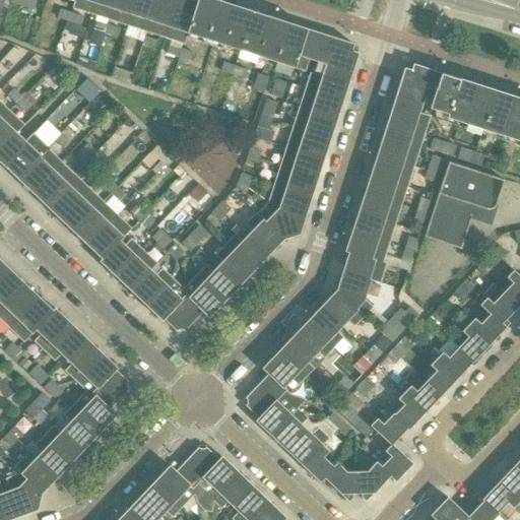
[(30,0),(23,0),(21,6),(34,10),(37,2),(30,0)]
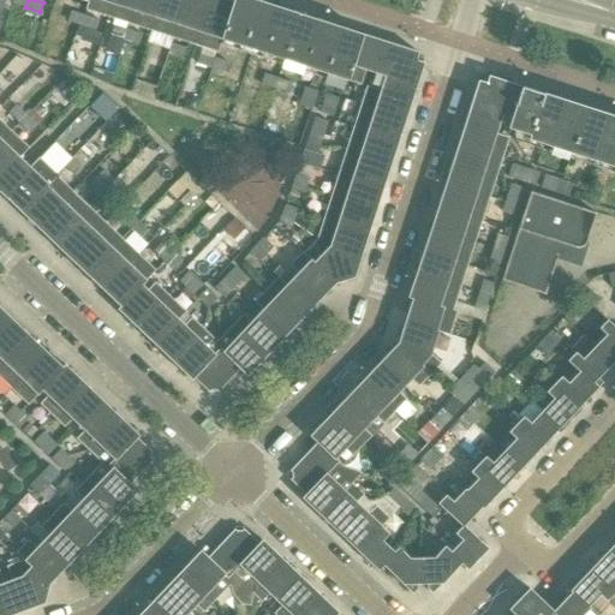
[(89,0),(85,10),(107,17),(113,0),(89,0)]
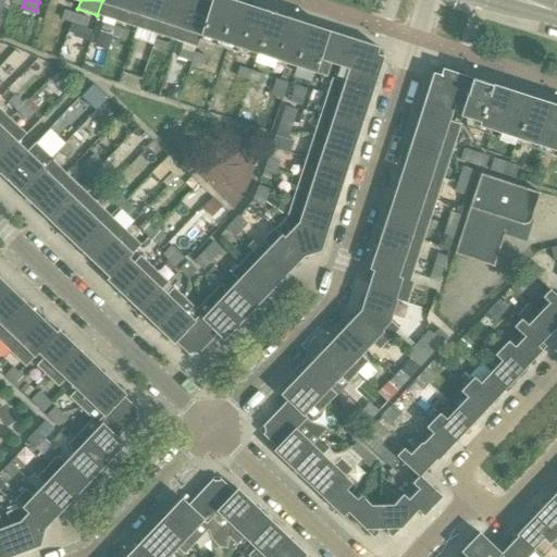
[(102,0),(97,15),(116,22),(124,0),(102,0)]
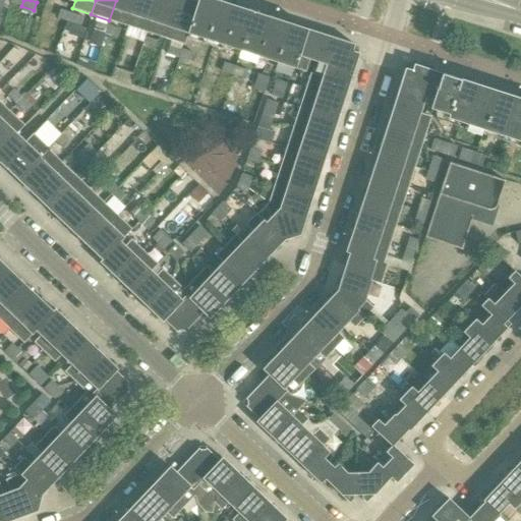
[(116,0),(109,20),(127,26),(136,0),(116,0)]
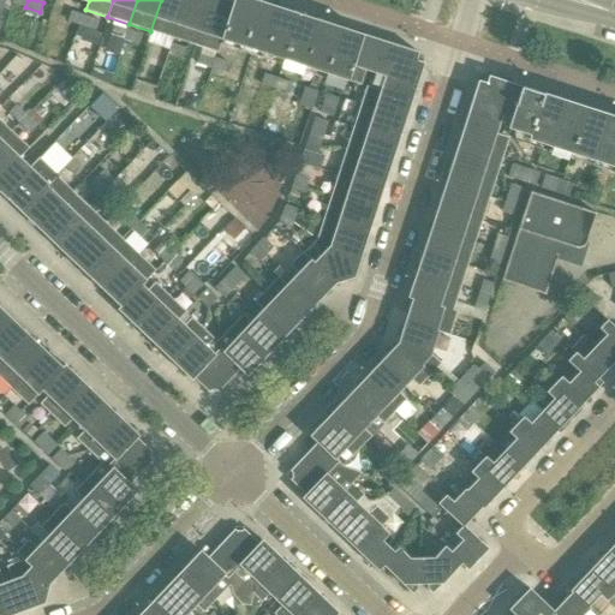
[(161,0),(150,31),(172,37),(185,0),(161,0)]
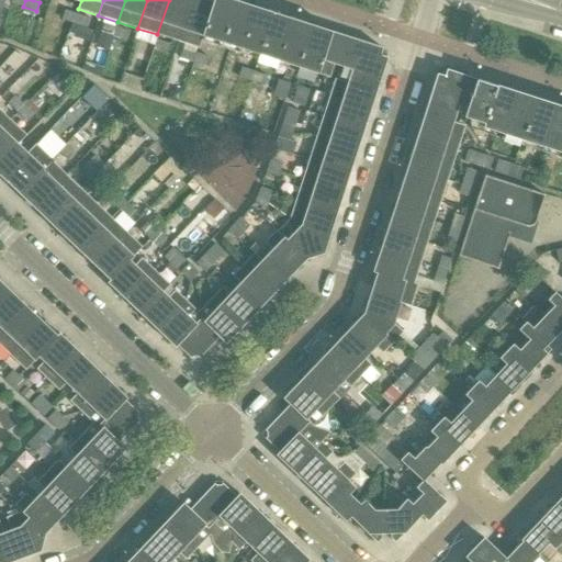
[(169,0),(157,34),(177,41),(191,0),(169,0)]
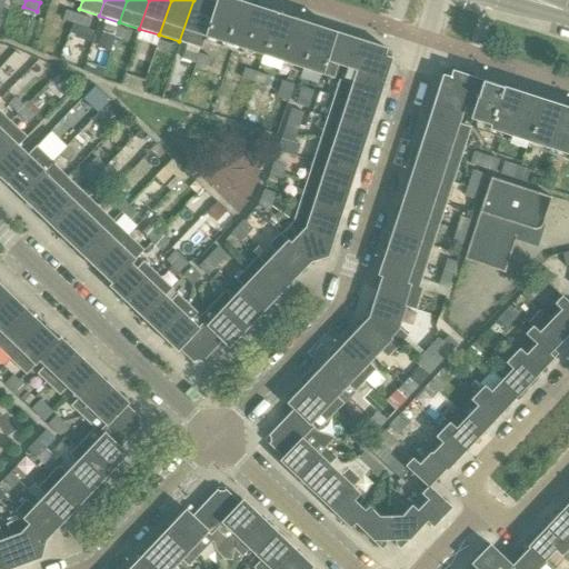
[(202,36),(202,37),(213,2),(206,0),(193,0),(179,41),(198,48),(202,36)]
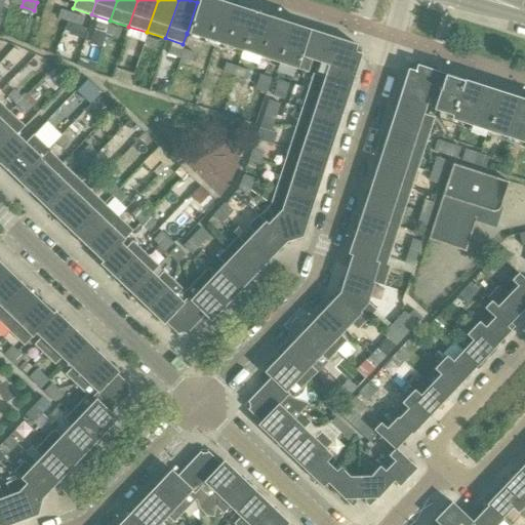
[(187,34),(213,42),(227,3),(217,0),(198,0),(197,2),(187,34)]
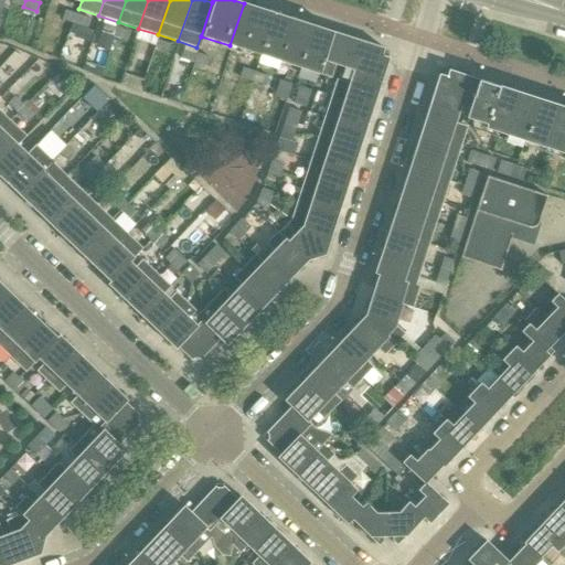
[(230,45),(259,55),(274,13),(244,3),(230,45)]
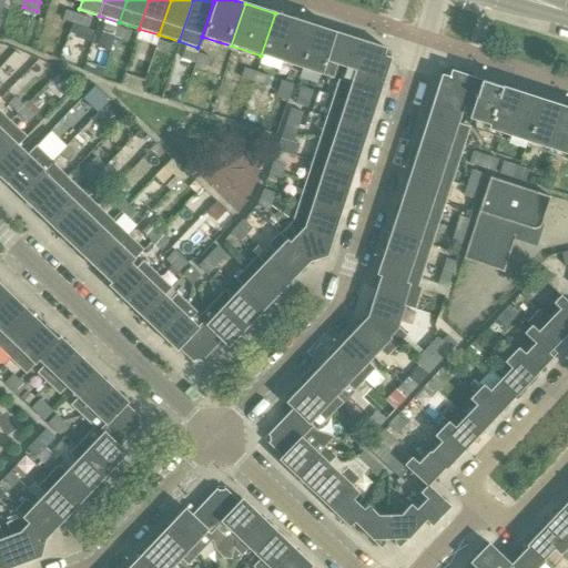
[(62,20),(75,23),(78,14),(66,10),(62,20)]
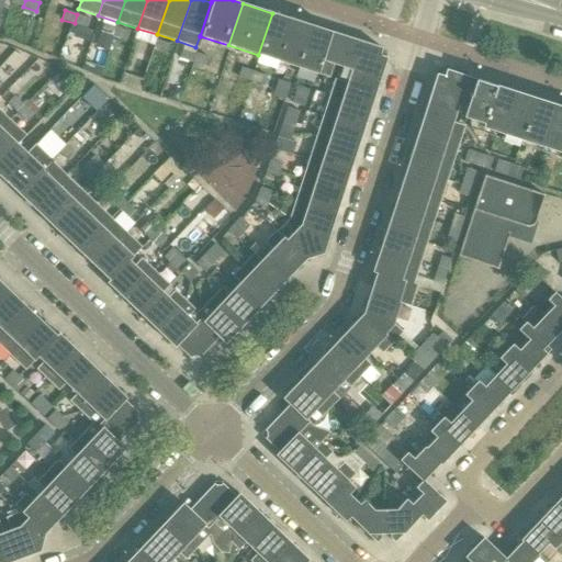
[(258,55),(287,64),(301,22),(272,13),(258,55)]
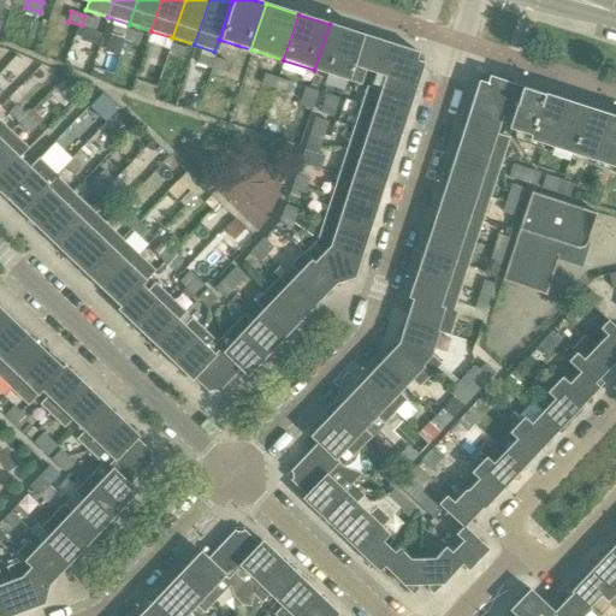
[(84,16),(82,25),(95,30),(99,21),(84,16)]
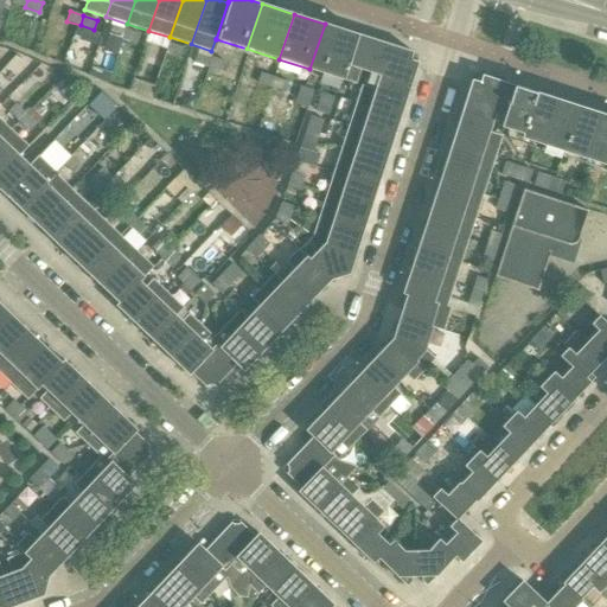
[(310,69),(340,80),(356,34),(325,24),(310,69)]
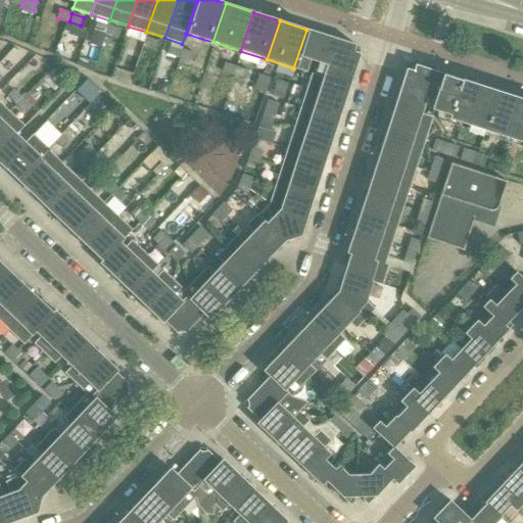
[(94,30),(106,34),(108,26),(97,21),(94,30)]
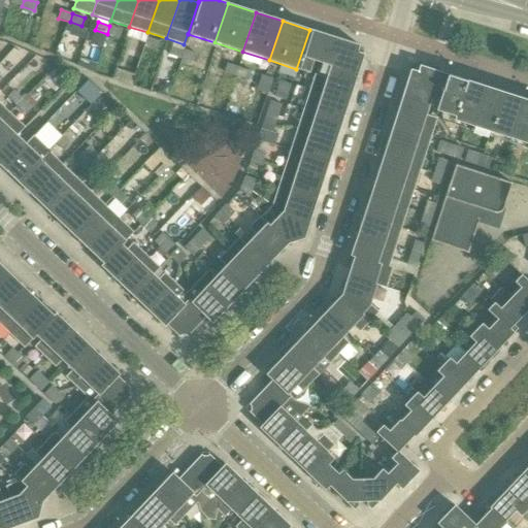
[(109,26),(107,34),(119,38),(122,29),(109,26)]
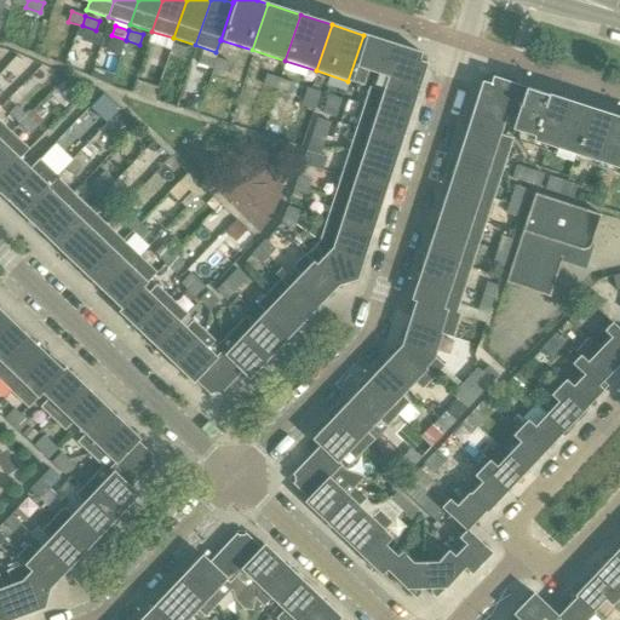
[(367,70),(378,74),(389,42),(363,35),(348,81),(362,86),(367,70)]
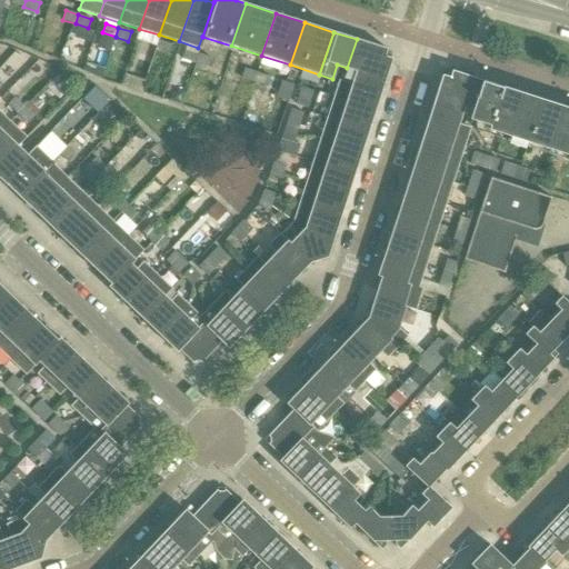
[(355,70),(350,83),(380,93),(391,59),(383,56),(386,49),(357,39),(347,68),(355,70)]
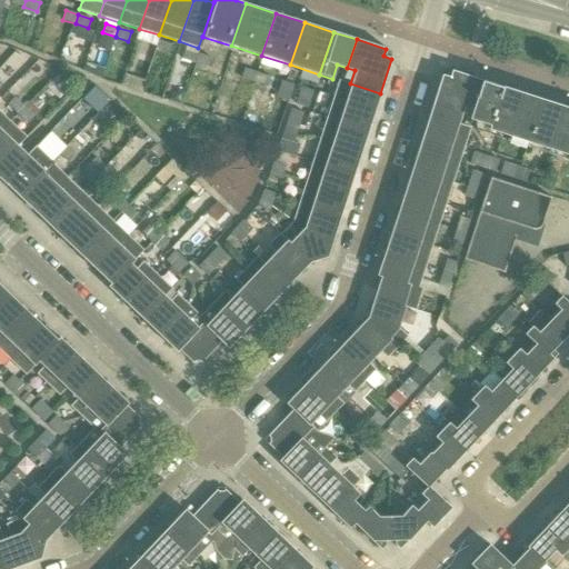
[(159,40),(156,50),(168,53),(171,45),(159,40)]
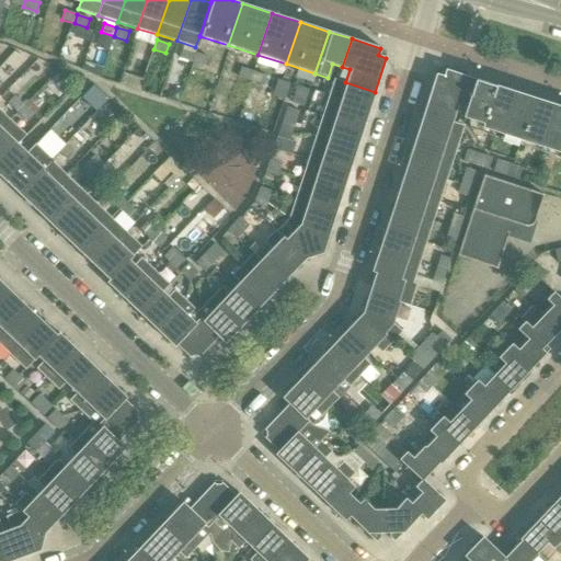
[(180,58),(193,61),(195,53),(183,48),(180,58)]
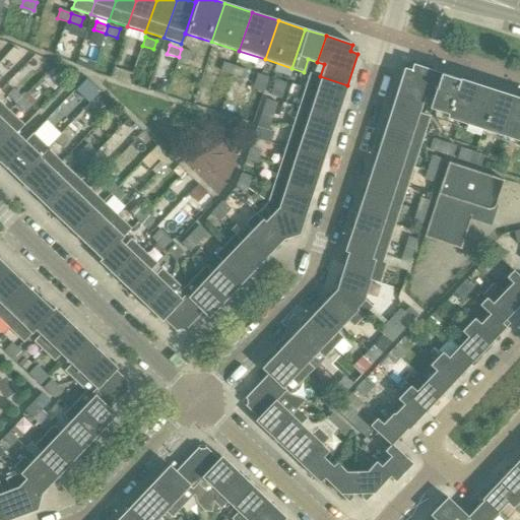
[(181,49),(179,57),(190,61),(193,53),(181,49)]
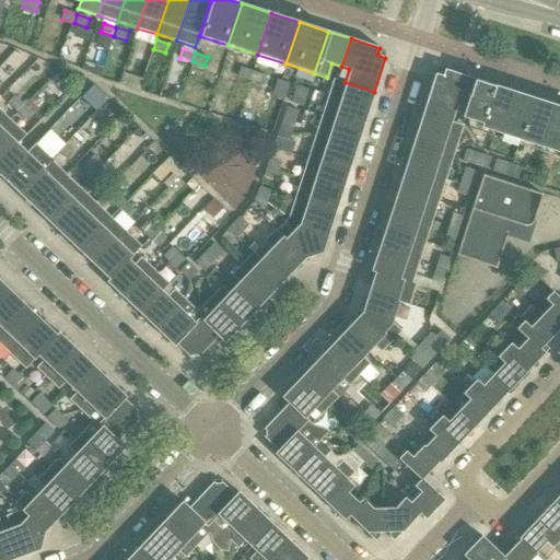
[(237,77),(251,80),(253,71),(241,68),(237,77)]
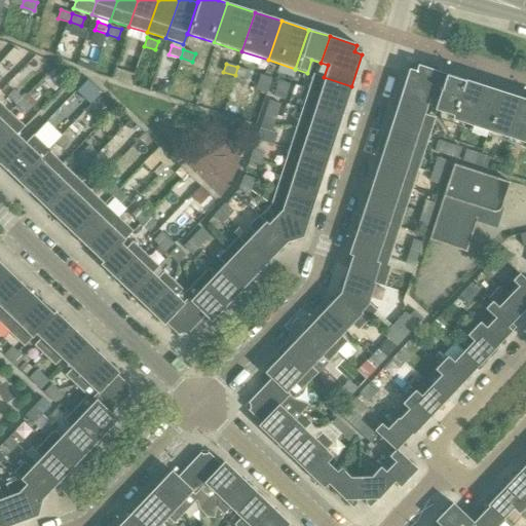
[(417,65),(414,72),(427,99),(436,102),(433,110),(437,111),(448,75),(417,65)]
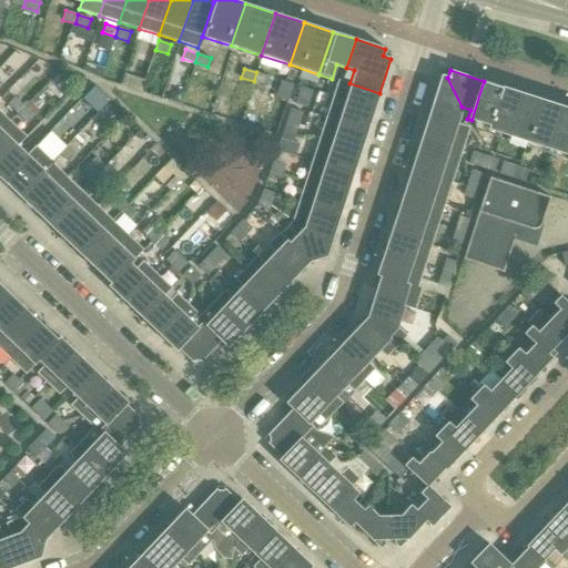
[(256,72),(254,81),(266,85),(270,77),(256,72)]
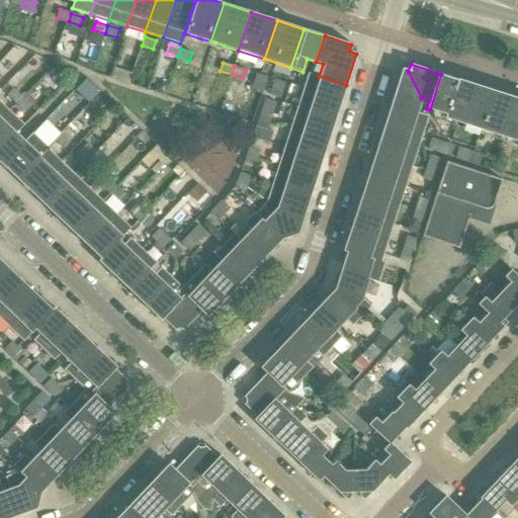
[(402,68),(390,105),(417,113),(421,97),(408,71),(402,68)]
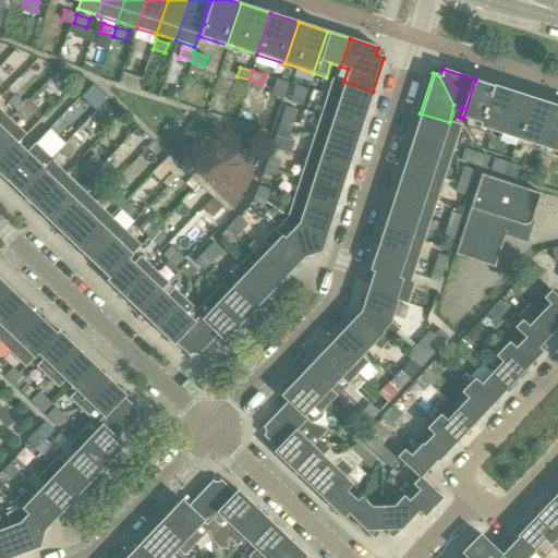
[(270,96),(282,99),(288,83),(276,79),(270,96)]
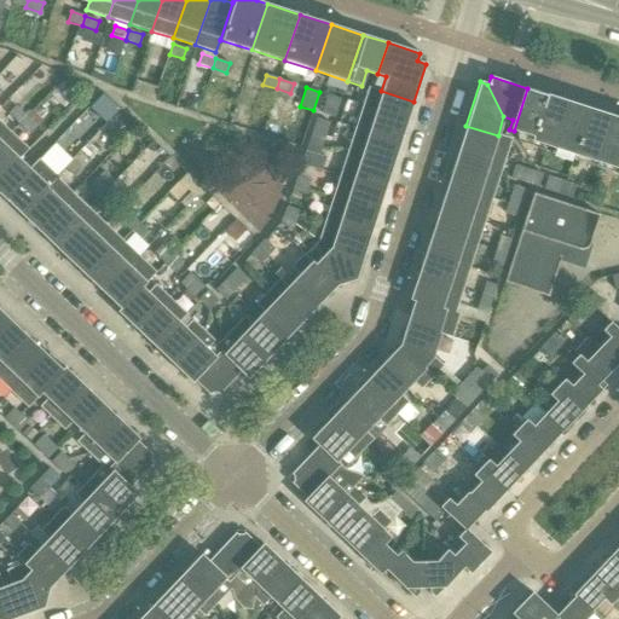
[(368,87),(360,110),(406,123),(414,102),(381,91),(368,87)]
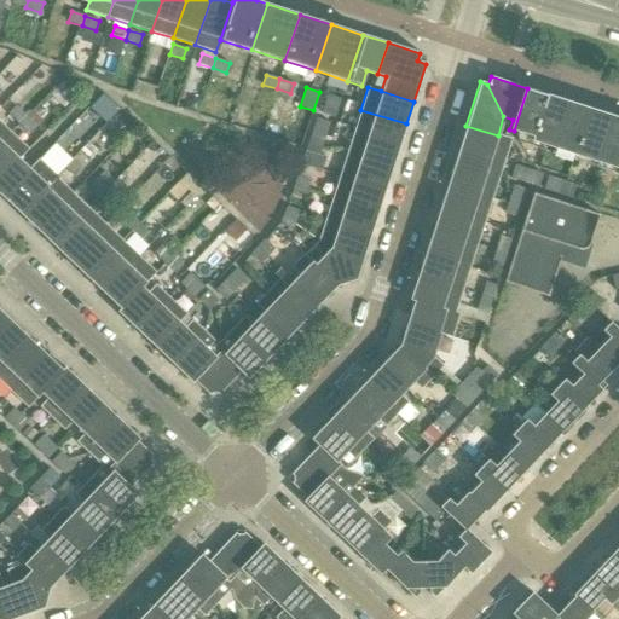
[(618,117),(527,88),(514,131),(531,137),(530,140),(618,168),(618,117)]
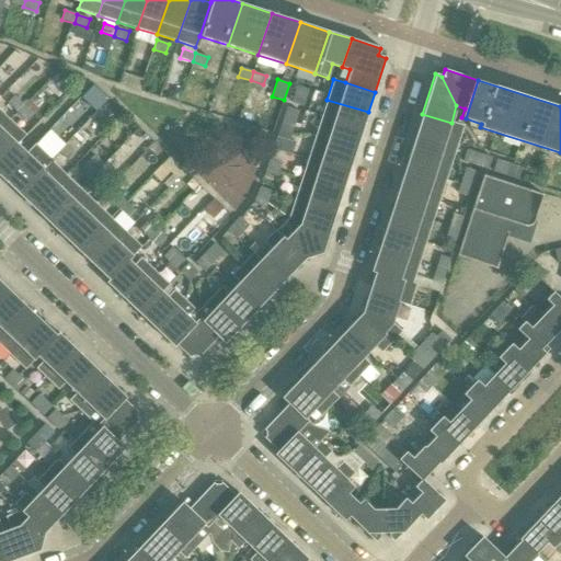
[(292,103),(300,105),(302,106),(309,90),(297,87),(292,103)]
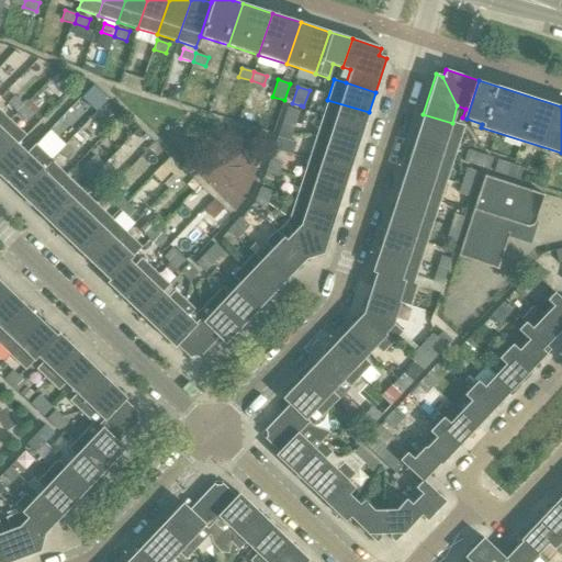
[(168,92),(166,99),(178,103),(182,92),(175,89),(168,92)]
